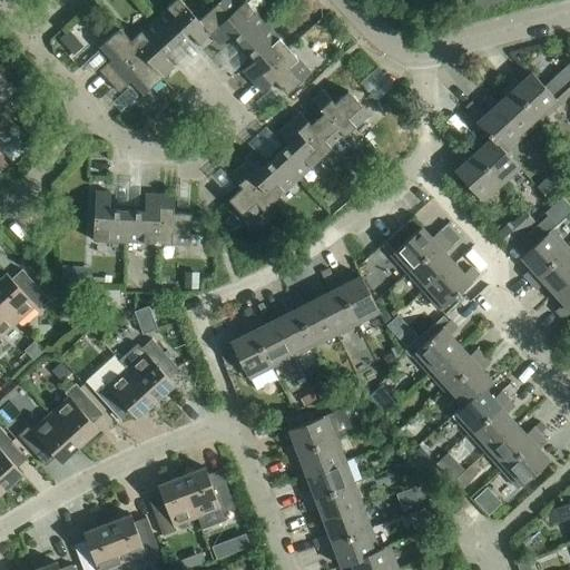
[(199,43),(209,33),(210,33),(198,20),(198,19),(180,0),(174,0),(154,19),(175,42),(188,31),(199,43)]
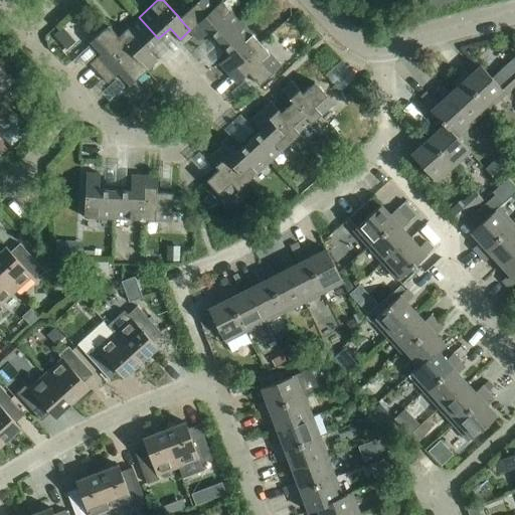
[(209,29),(219,41),(241,22),(221,0),(215,5),(210,0),(198,0),(179,17),(179,18),(190,30),(189,30),(198,39),(209,29)]
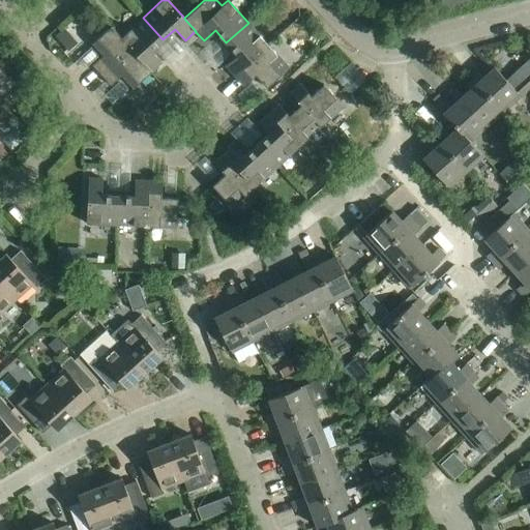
[(151,50),(163,39),(143,18),(121,37),(131,48),(151,70),(162,62),(151,50)]
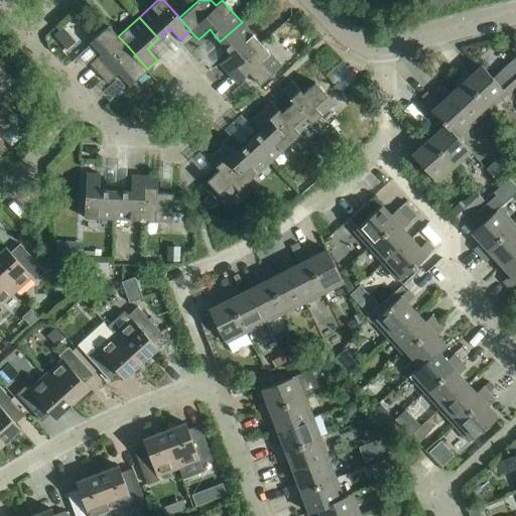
[(220,63),(229,74),(261,43),(242,22),(220,41),(231,53),(220,63)]
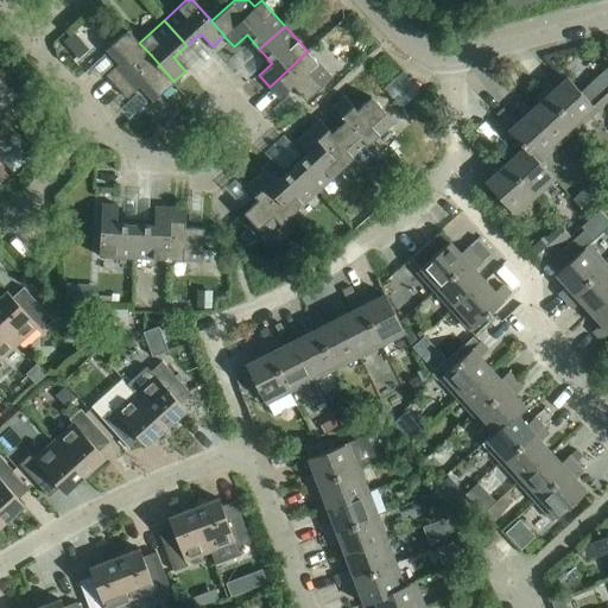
[(106,75),(116,87),(151,55),(139,43),(127,30),(106,49),(119,63),(106,75)]
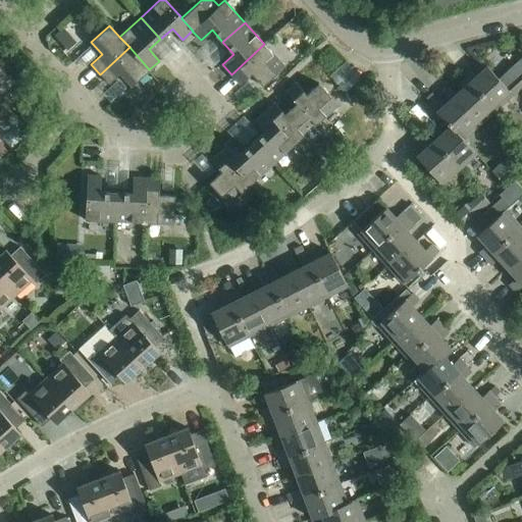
[(264,44),(231,74),(240,84),(252,73),(262,86),(284,66),(264,44)]
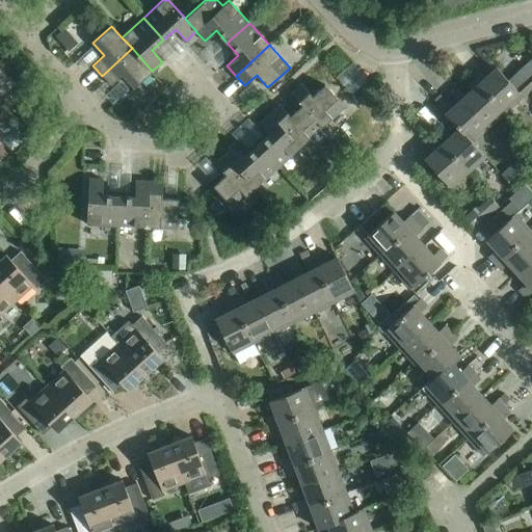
[(134,87),(152,71),(132,48),(102,76),(111,85),(123,75),(134,87)]
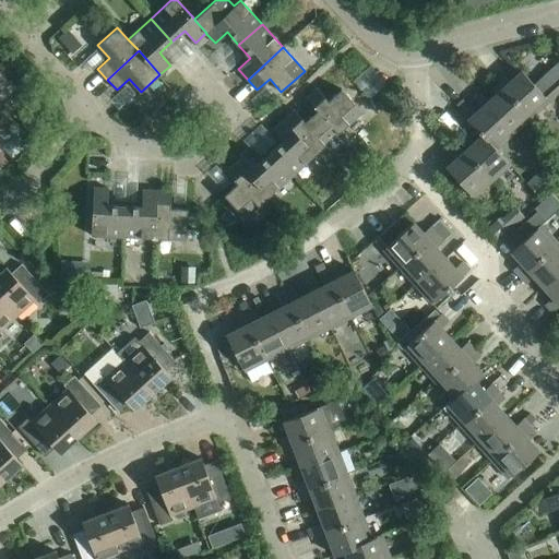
[(532,116),(558,91),(558,60),(533,84),(521,71),(510,81),(503,73),(497,80),(532,116)]
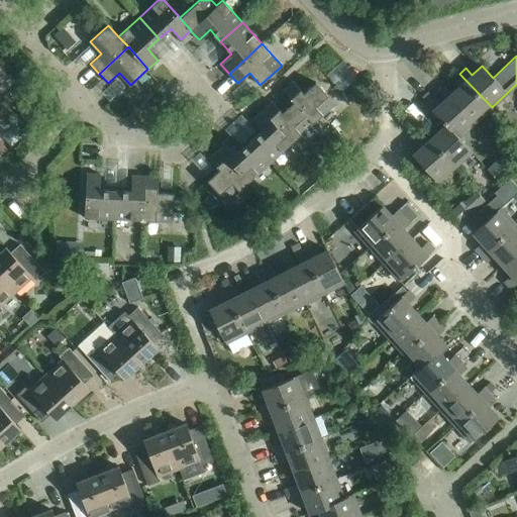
[(0,84),(9,77),(0,67),(0,84)]
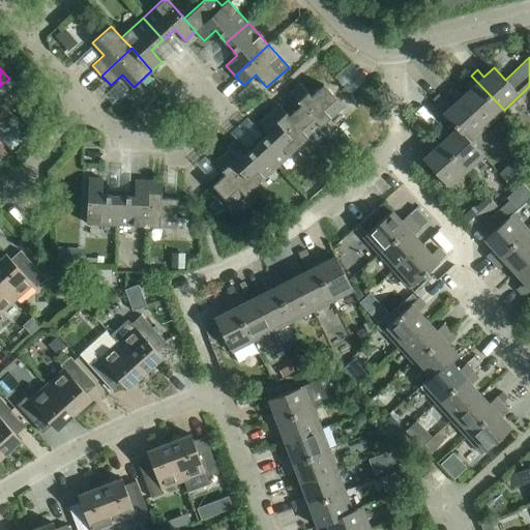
[(487,126),(504,110),(471,76),(464,82),(470,89),(461,98),(487,126)]
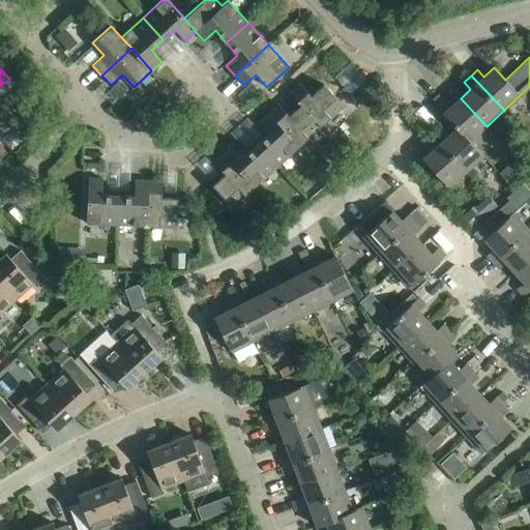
[(290,93),(300,105),(320,127),(343,107),(323,84),(311,95),(300,84),(290,93)]
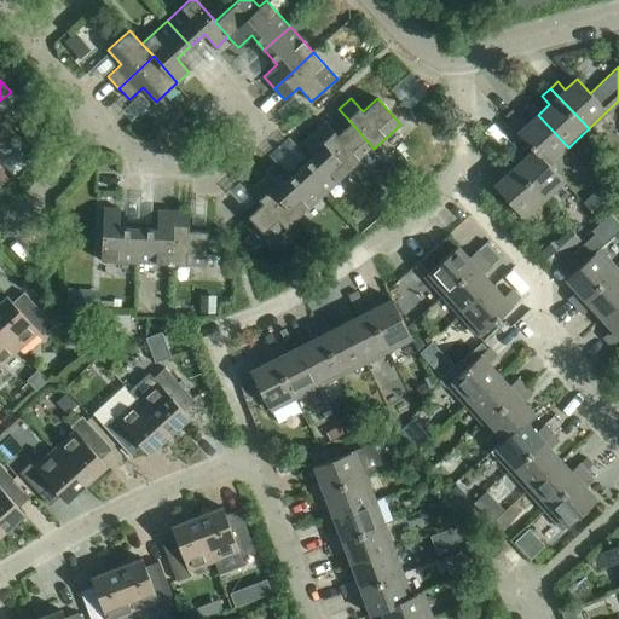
[(512,123),(519,116),(513,109),(505,116),(512,123)]
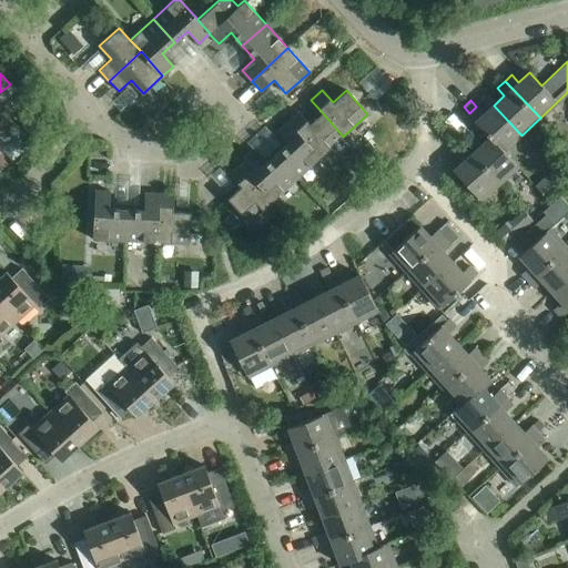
[(504,152),(521,135),(494,105),(483,114),(476,107),(469,113),(468,114),(489,138),(489,137),(503,152),(504,152)]
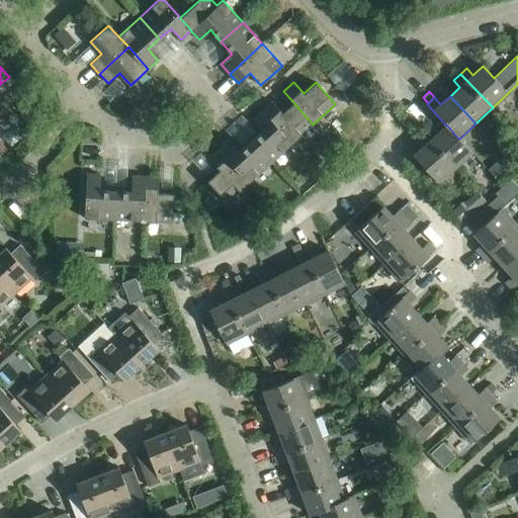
[(272,101),(262,110),(291,144),(313,124),(293,102),(282,112),(272,101)]
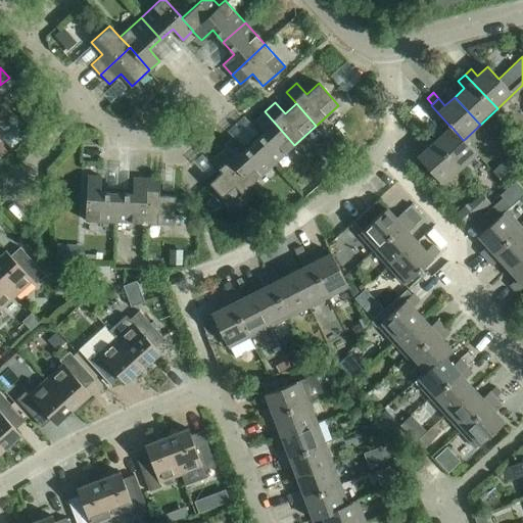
[(417,105),(410,112),(417,121),(425,113),(417,105)]
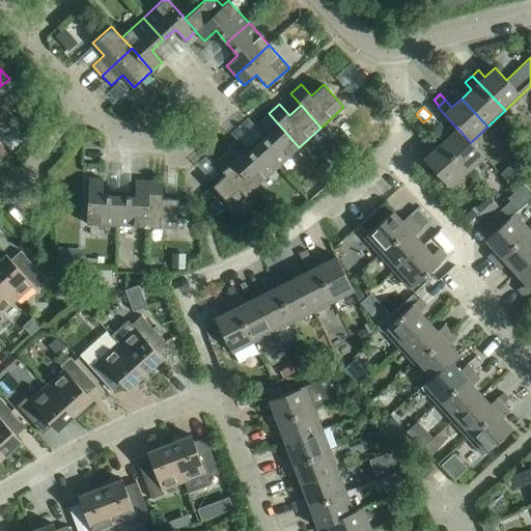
[(269,134),(257,145),(277,167),(299,147),(269,113),(258,122),(269,134)]
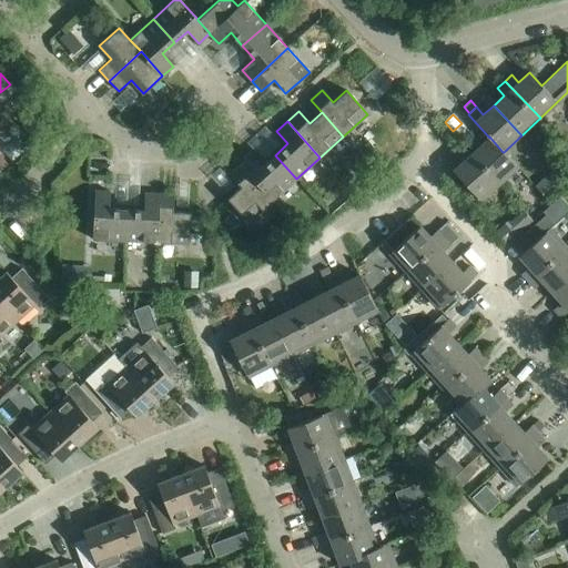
[(518,168),(504,152),(503,152),(489,137),(489,138),(479,146),(472,139),(465,145),(500,183),(518,168)]
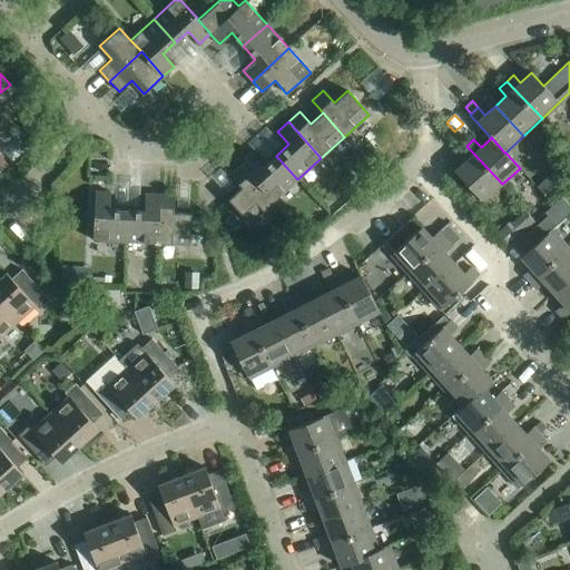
[(482,202),(502,184),(467,146),(460,153),(467,160),(455,170),(482,202)]
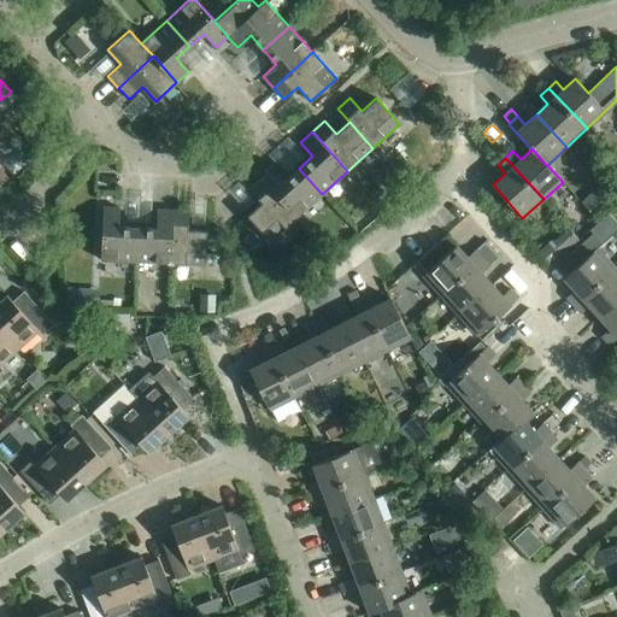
[(272,168),(260,178),(297,217),(322,194),(299,169),(285,181),(272,168)]
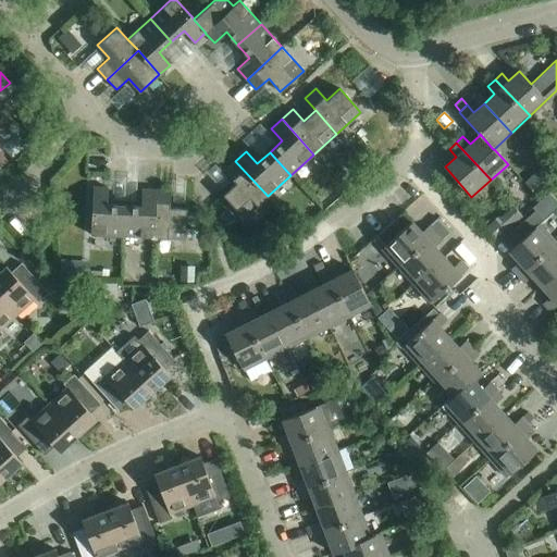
[(268,196),(235,161),(225,171),(236,183),(223,195),(244,218),(268,196)]
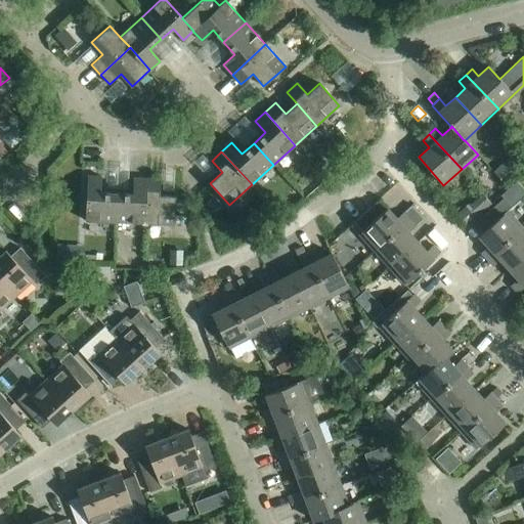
[(506,186),(521,172),(509,159),(493,172),(506,186)]
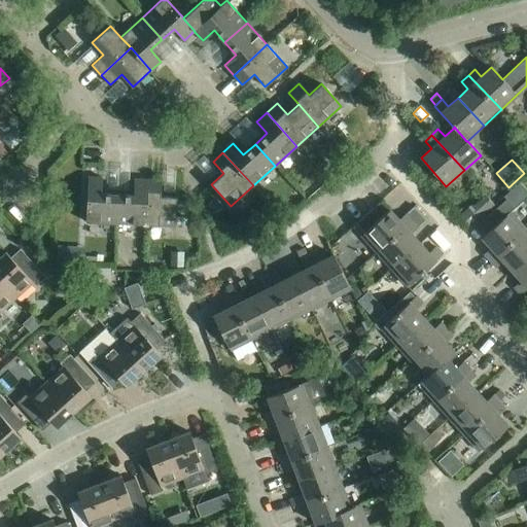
[(85,222),(116,223),(117,194),(101,194),(102,178),(88,177),(85,222)]
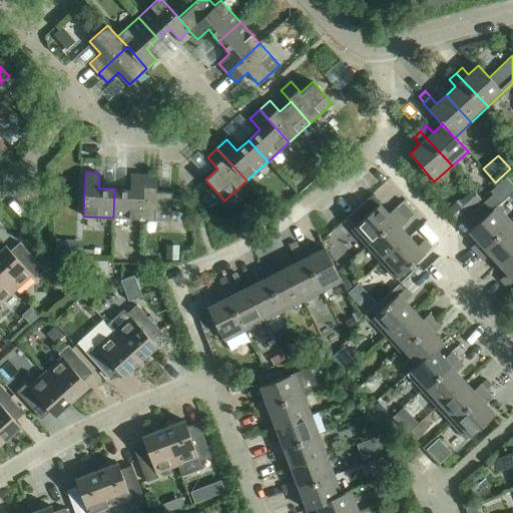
[(113,217),(141,218),(143,175),(130,174),(129,189),(114,188),(113,217)]
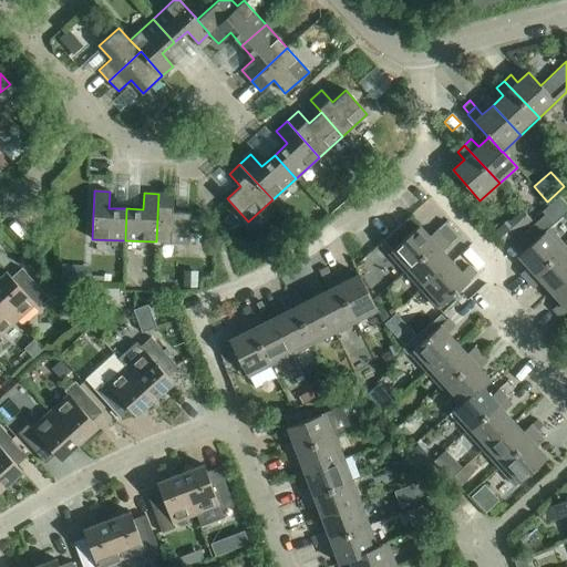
[(158,194),(156,241),(189,244),(191,212),(173,210),(174,194),(158,194)]
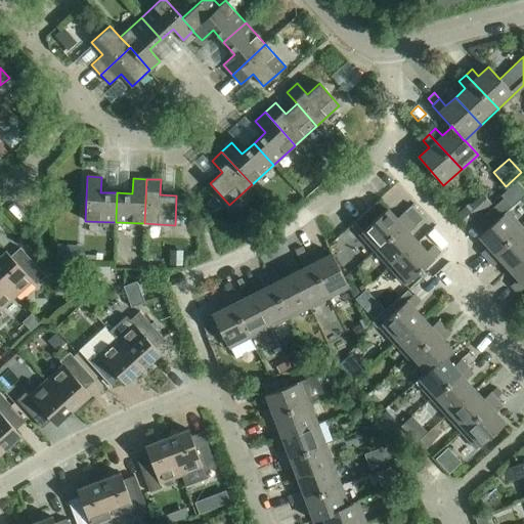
[(487,260),(522,227),(507,211),(519,201),(509,189),(501,197),(504,199),(484,216),(491,224),(479,236),(488,247),(481,253),(487,260)]
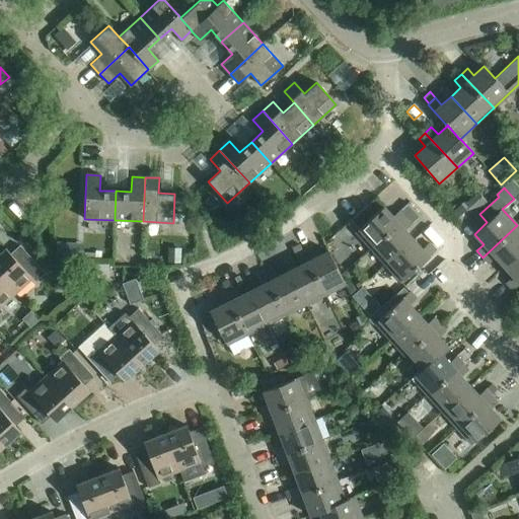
[(213,196),(204,204),(210,211),(219,203),(213,196)]
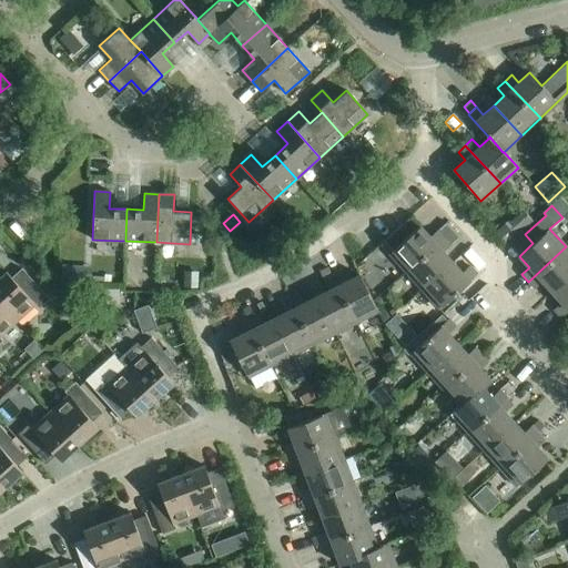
[(381,244),(406,272),(444,237),(437,230),(429,237),(419,225),(417,229),(408,219),(381,244)]
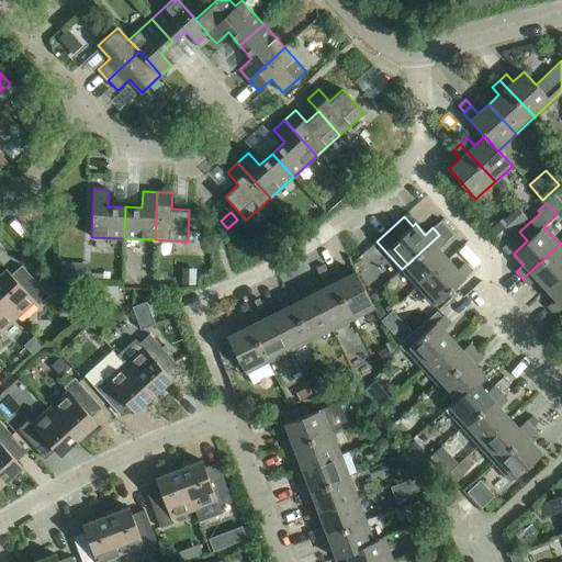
[(441,220),(433,227),(439,235),(448,227),(441,220)]
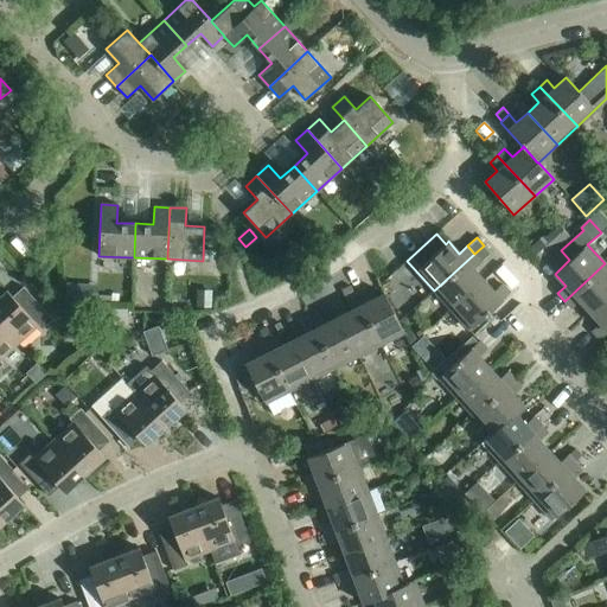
[(529,250),(541,263),(555,250),(543,237),(529,250)]
